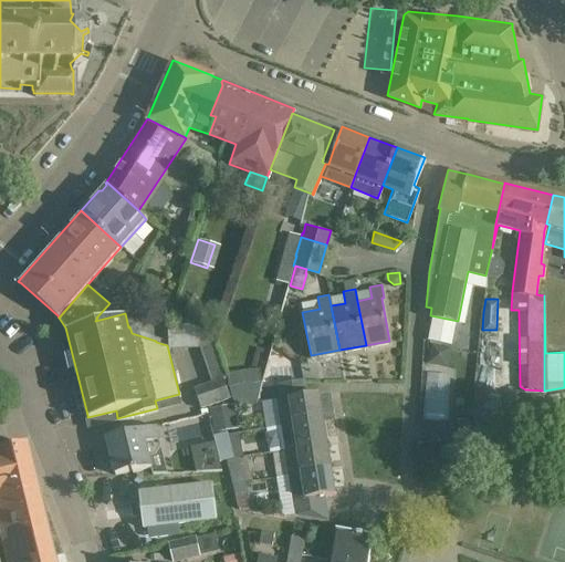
[(212,342),(199,346),(202,355),(216,351),(215,349),(212,342)]
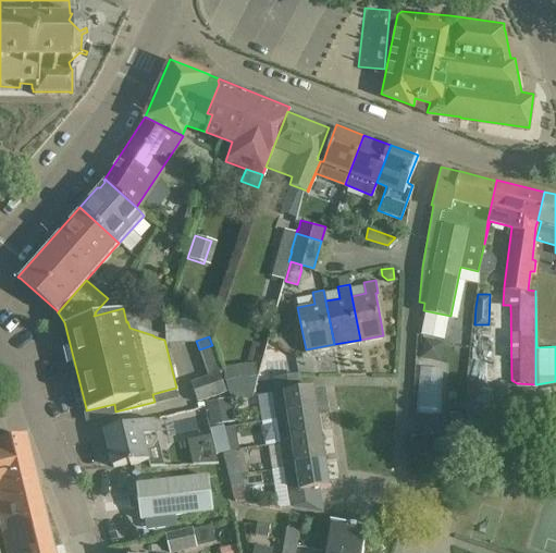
[(212,345),(199,349),(201,358),(214,354),(212,345)]
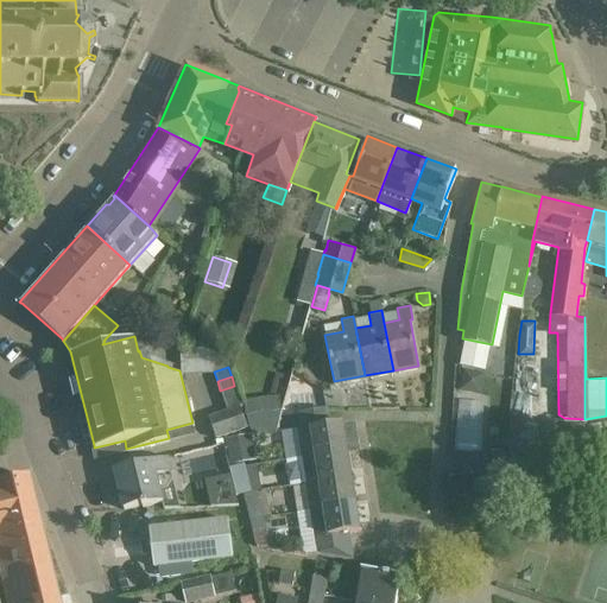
[(234,386),(220,391),(223,400),(238,395),(234,386)]
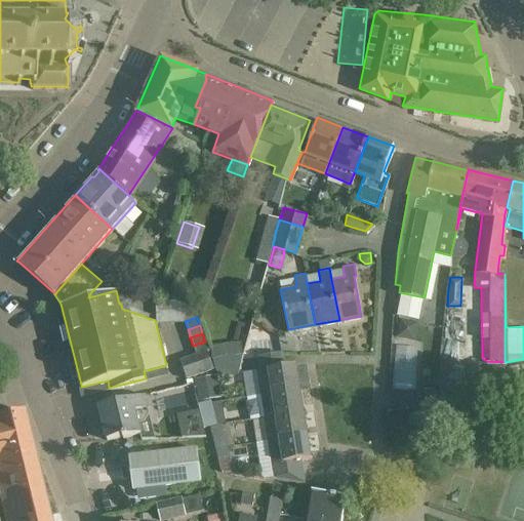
[(241,352),(240,341),(212,343),(214,371),(236,369),(241,352)]
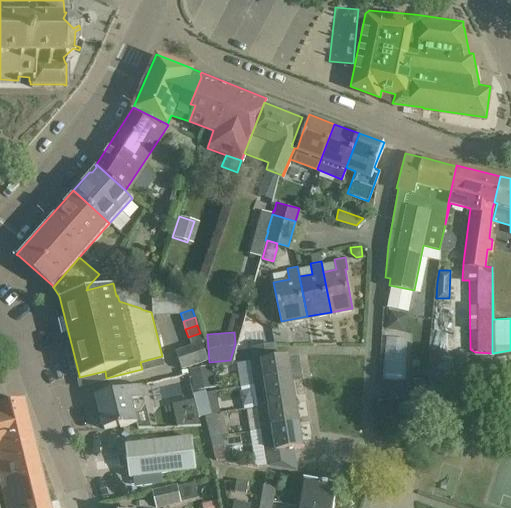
[(200,333),(188,337),(190,344),(202,340),(200,333)]
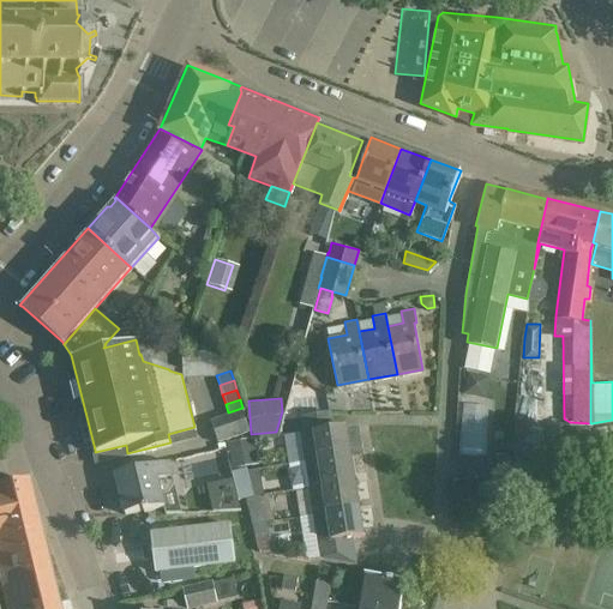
[(228,412),(210,418),(217,440),(250,429),(242,408),(228,412)]
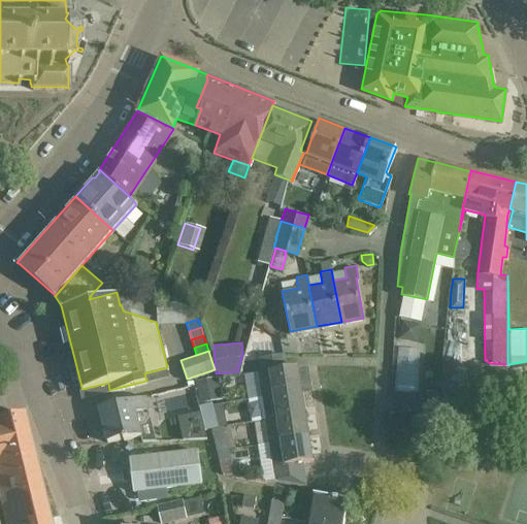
[(297,364),(285,366),(283,353),(259,357),(262,370),(258,371),(261,395),(300,389),(297,364)]
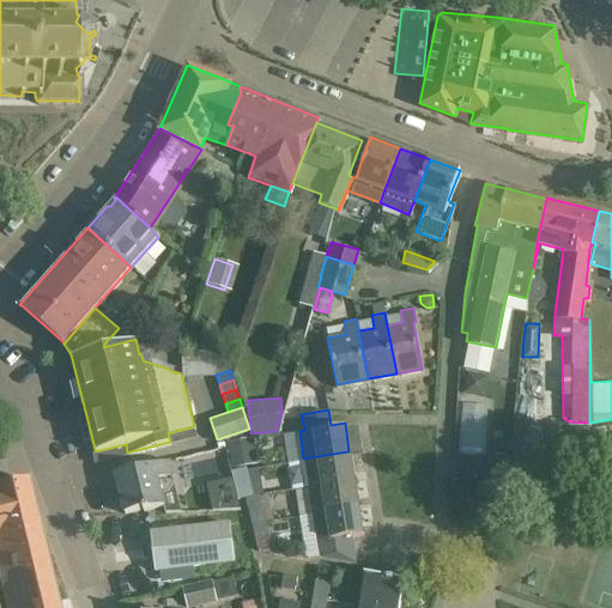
[(513,417),(509,443),(538,447),(541,420),(513,417)]
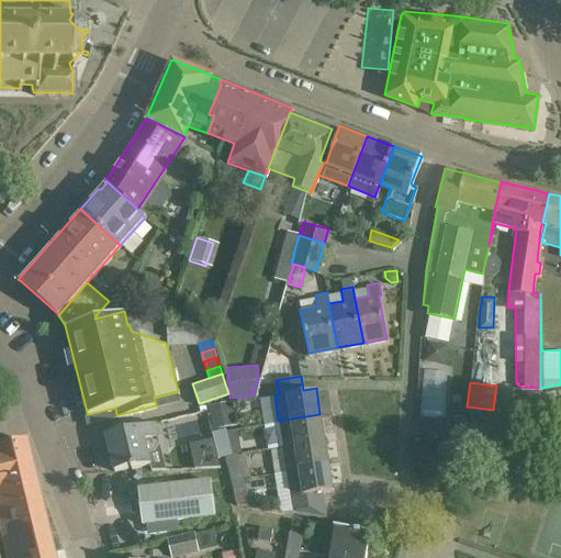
[(225,424),(221,402),(209,403),(212,425),(225,424)]
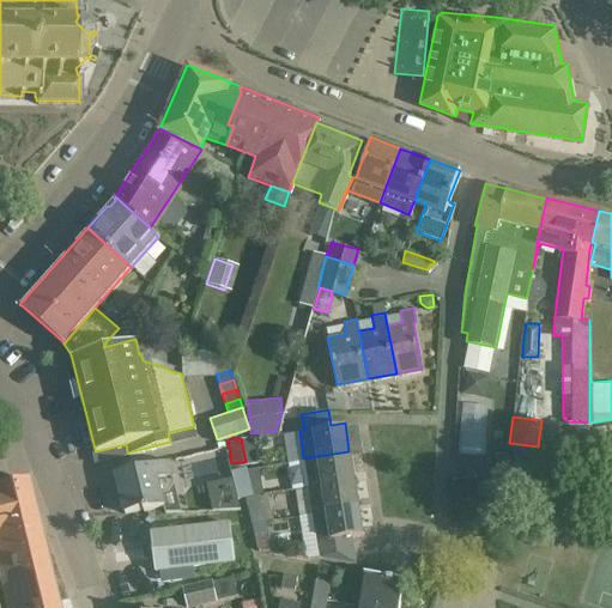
[(308,485),(353,478),(349,451),(303,458),(308,485)]
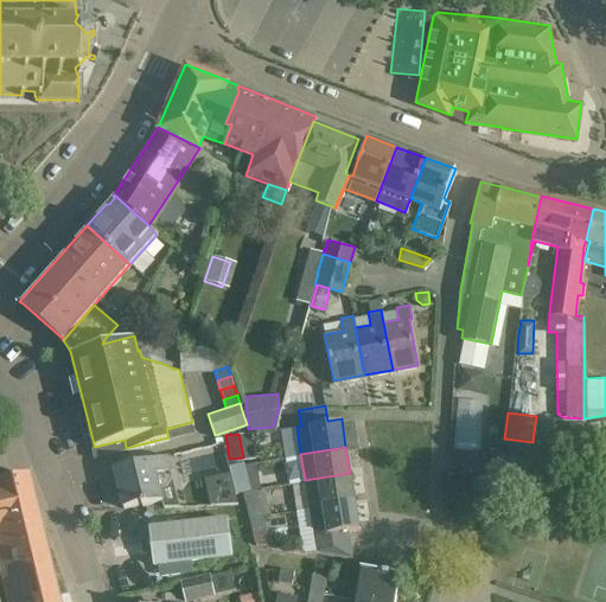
[(501,466),(503,447),(489,448),(490,466),(501,466)]
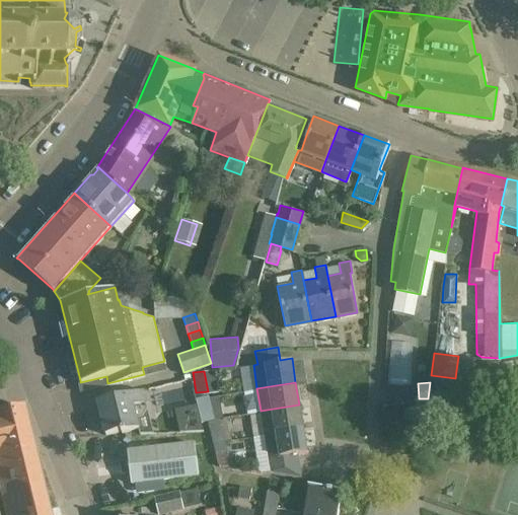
[(145,400),(142,388),(93,399),(94,402),(99,401),(101,411),(96,412),(100,429),(104,429),(105,433),(121,429),(121,431),(138,427),(136,416),(142,414),(146,407),(144,400),(145,400)]
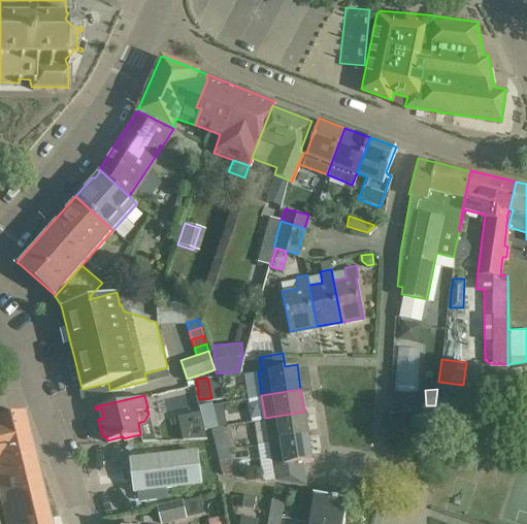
[(222,400),(199,404),(199,406),(199,410),(200,410),(201,414),(224,410),(222,400)]
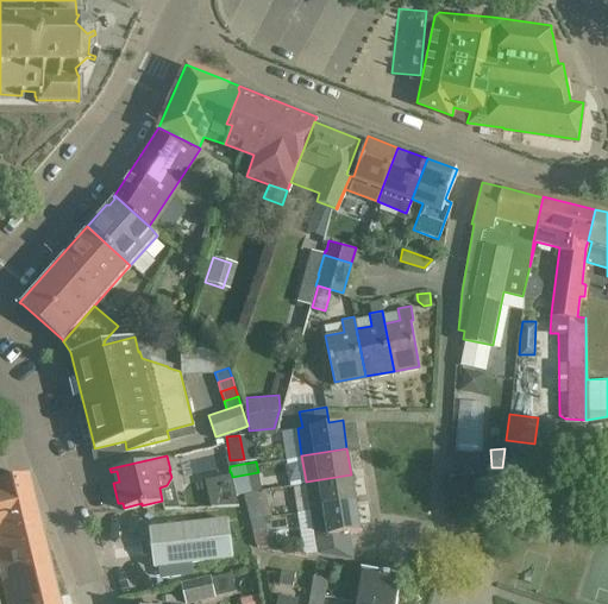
[(238,503),(236,495),(231,472),(230,472),(204,479),(210,504),(238,503)]
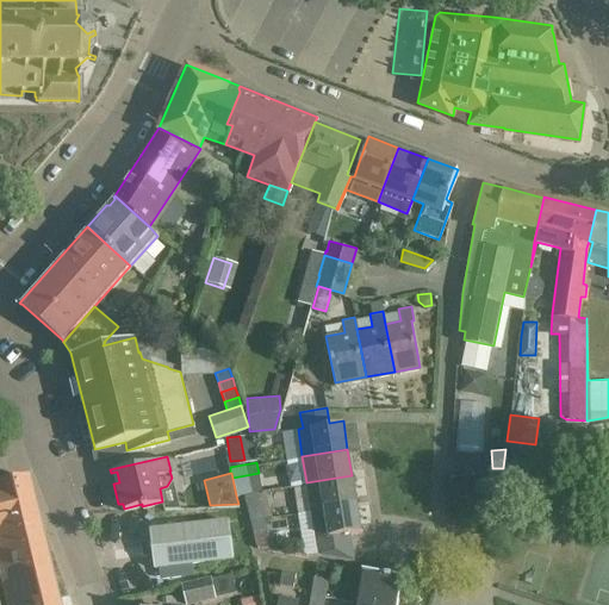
[(0,531),(37,522),(25,475),(0,480),(0,531)]
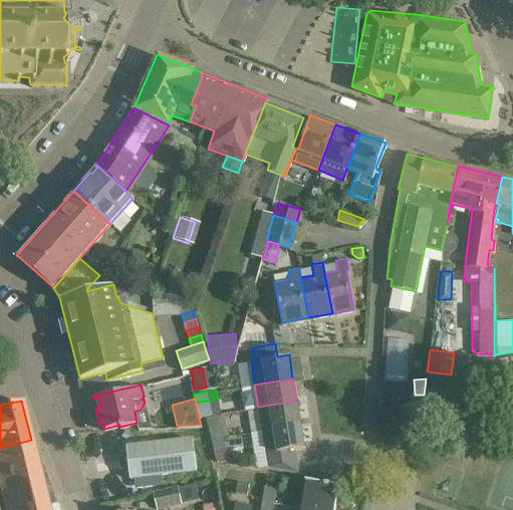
[(261,430),(300,424),(296,401),(258,407),(246,409),(250,432),(261,430)]
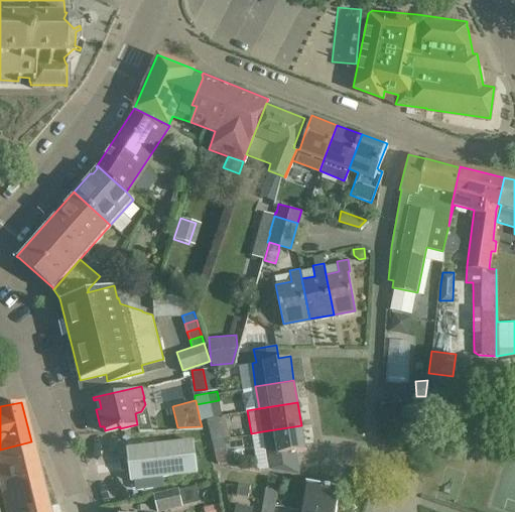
[(221,436),(229,434),(223,414),(217,415),(217,414),(206,417),(212,438),(221,436)]
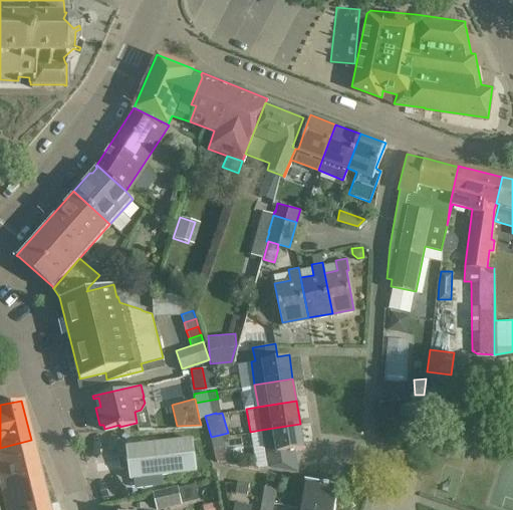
[(303,447),(300,424),(261,430),(267,465),(297,470),(293,448),(303,447)]
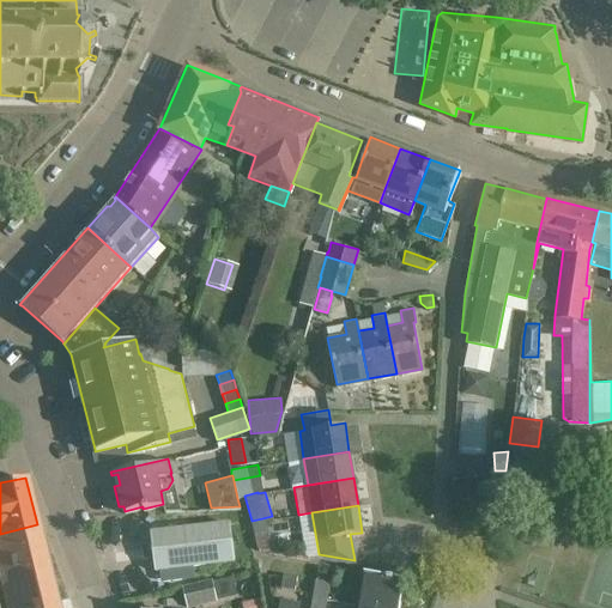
[(252,521),(254,533),(265,530),(262,518),(252,521)]
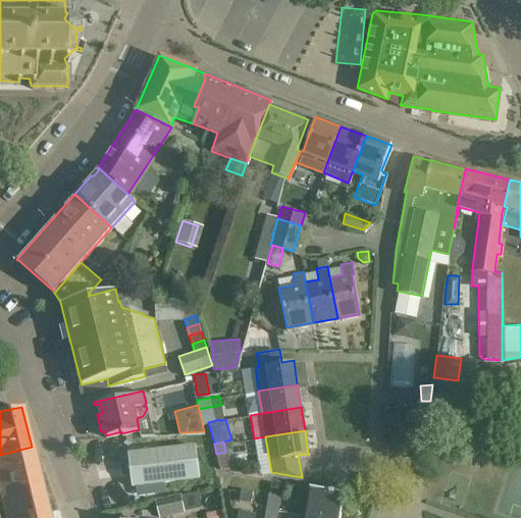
[(198,477),(194,445),(127,452),(129,463),(120,464),(121,474),(131,473),(132,484),(198,477)]
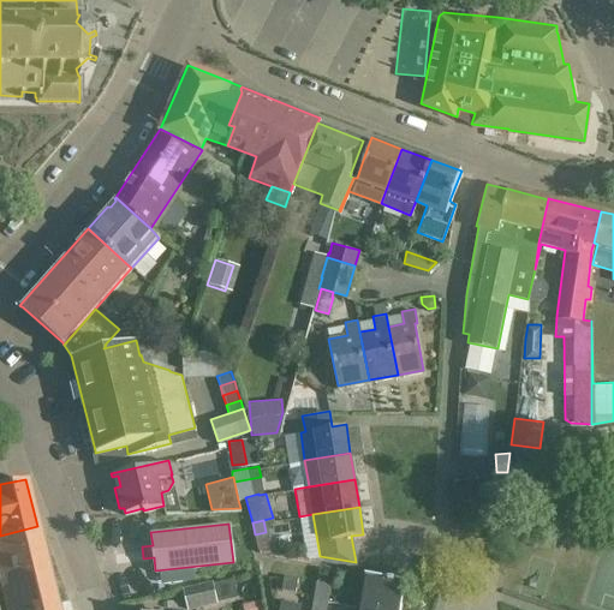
[(57,609),(37,526),(0,536),(0,609),(57,609)]
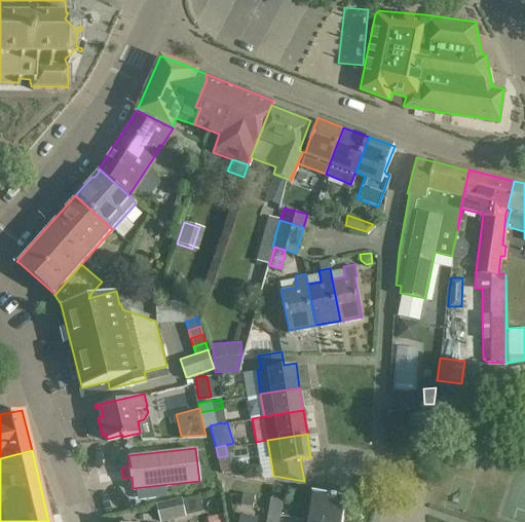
[(254,493),(242,491),(240,504),(252,506),(254,493)]
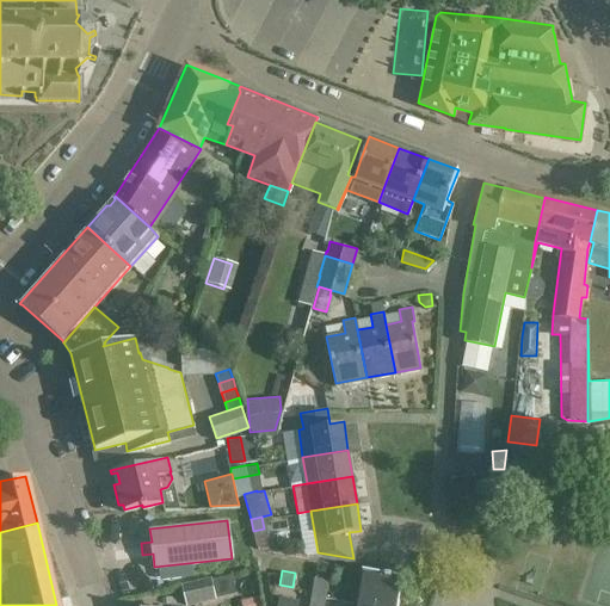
[(363,572),(358,601),(386,605),(396,605),(401,577),(402,579),(402,576),(363,570),(362,572),(363,572)]
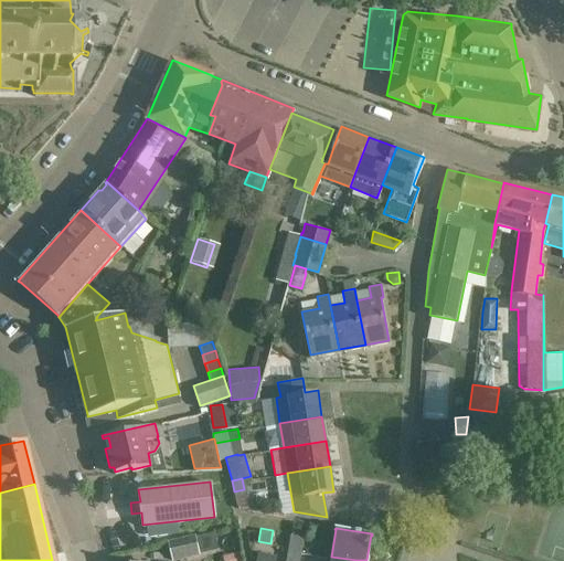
[(290,533),(288,549),(299,551),(302,535),(290,533)]
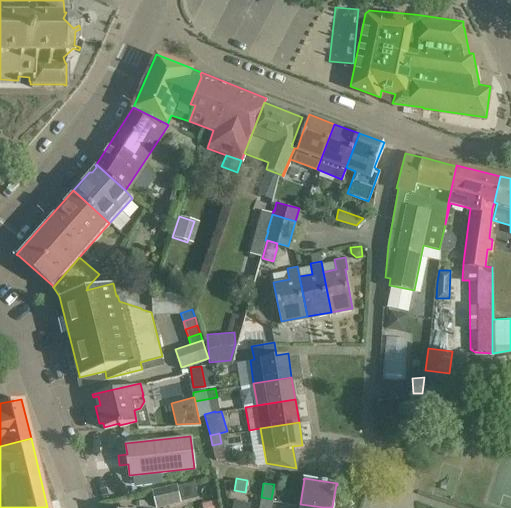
[(180,500),(176,484),(152,490),(157,506),(180,500)]
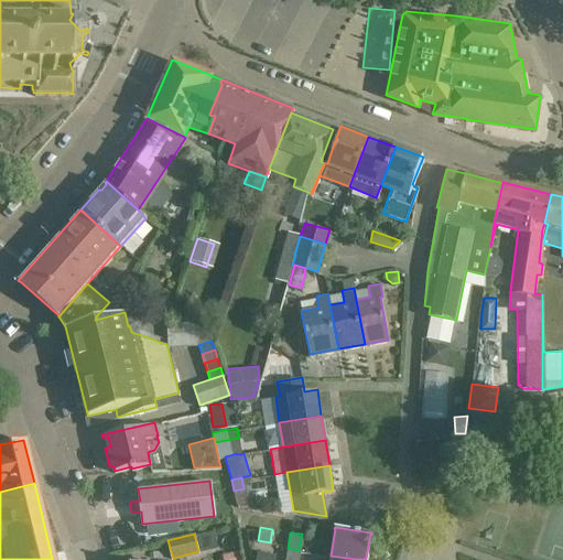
[(241,559),(239,548),(222,552),(223,559),(241,559)]
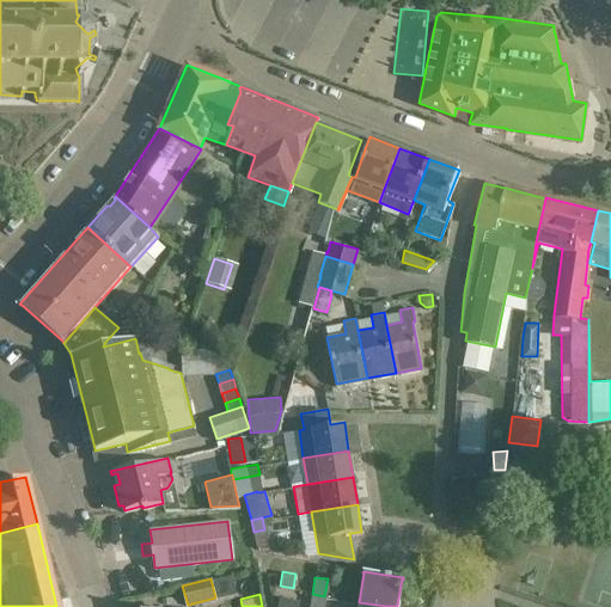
[(322,606),(324,596),(312,594),(309,606),(322,606)]
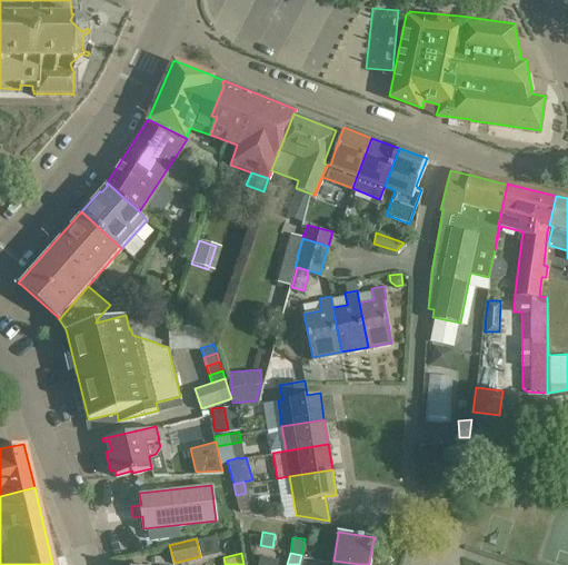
[(276,564),(278,557),(259,554),(257,564),(276,564)]
